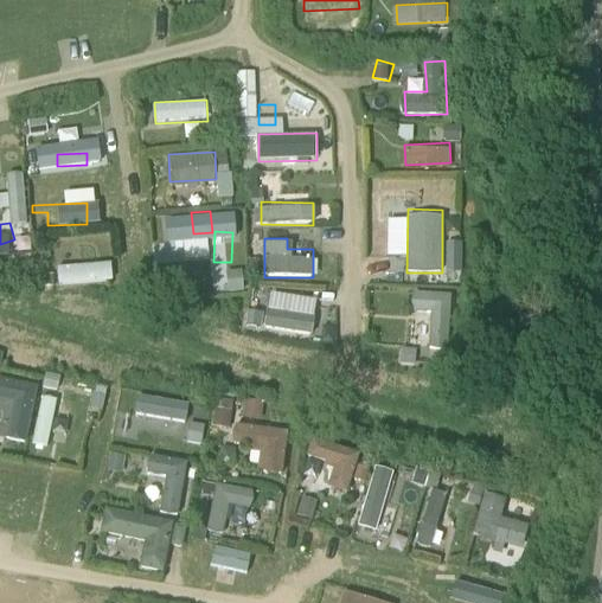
[(109,255),(57,257),(57,283),(110,281),(109,255)]
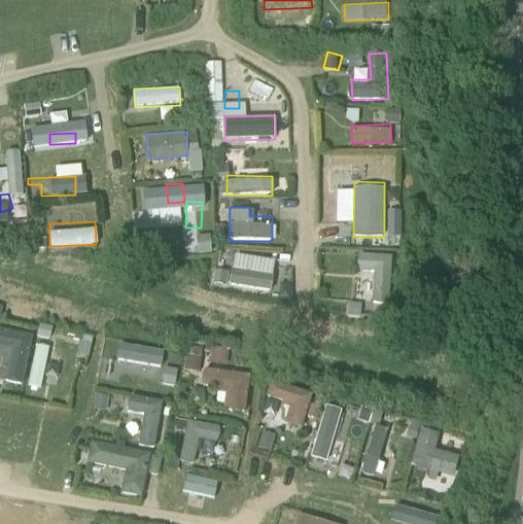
[(374,302),(389,303),(390,250),(360,249),(359,268),(375,268),(374,302)]
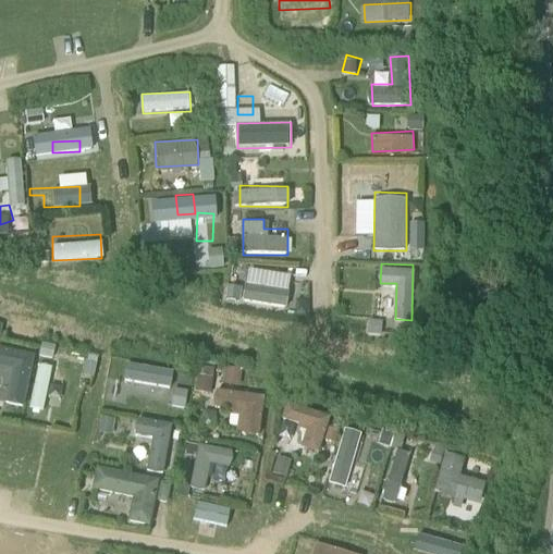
[(243,286),(242,304),(285,306),(286,288),(243,286)]
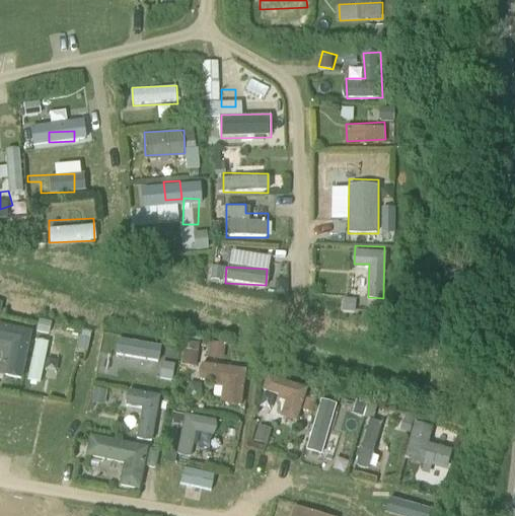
[(351,306),(370,303),(368,290),(349,292),(351,306)]
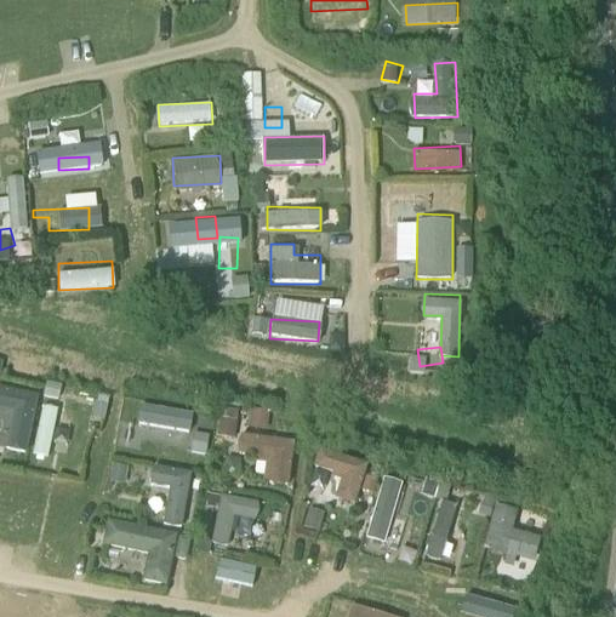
[(0,440),(30,444),(36,398),(0,393),(0,440)]
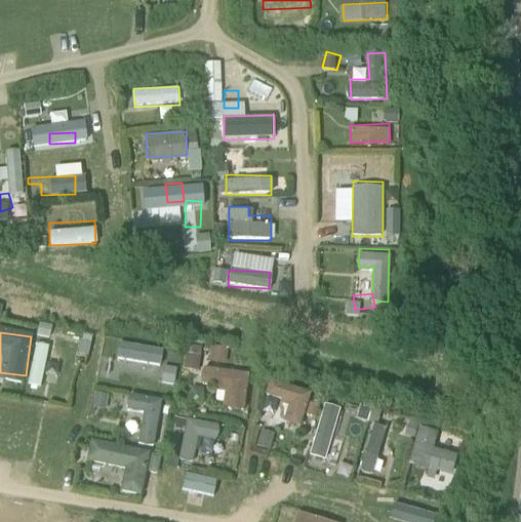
[(90,356),(90,338),(34,336),(34,354),(90,356)]
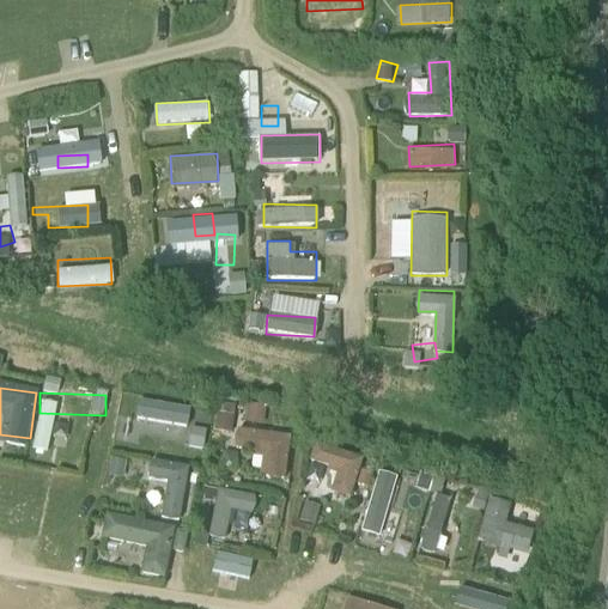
[(287,473),(286,432),(262,432),(262,420),(239,421),(238,408),(218,409),(219,450),(261,449),(262,474),(287,473)]
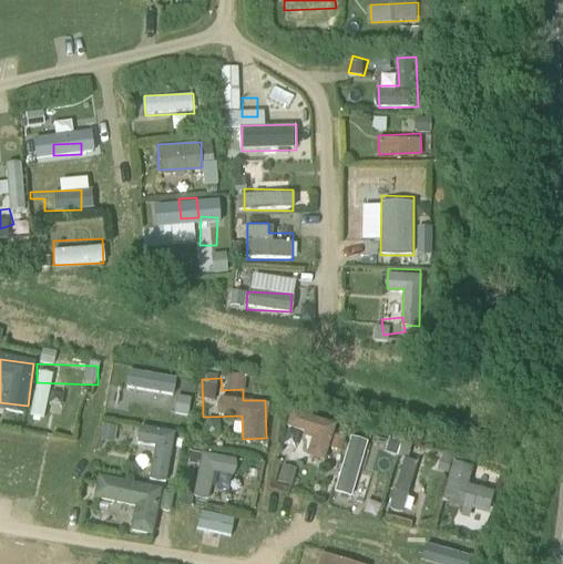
[(36,386),(33,401),(61,406),(63,390),(36,386)]
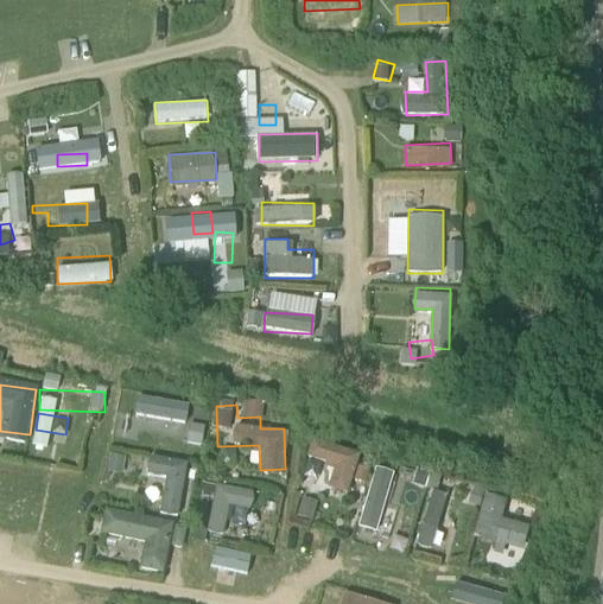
[(324,477),(323,479),(347,489),(360,455),(316,438),(303,469),(324,477)]
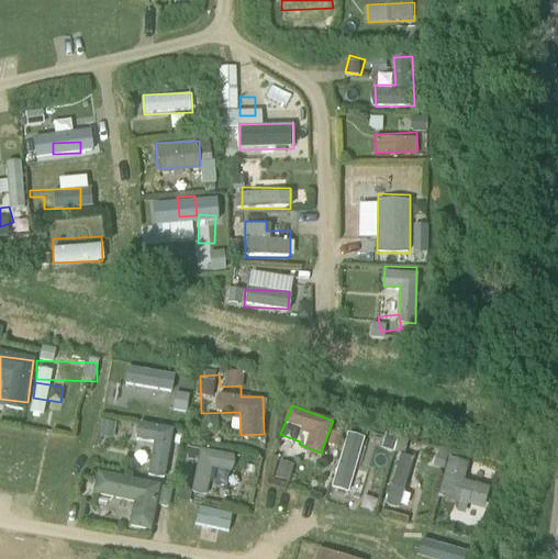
[(148,476),(166,479),(176,429),(140,422),(136,439),(156,444),(148,476)]
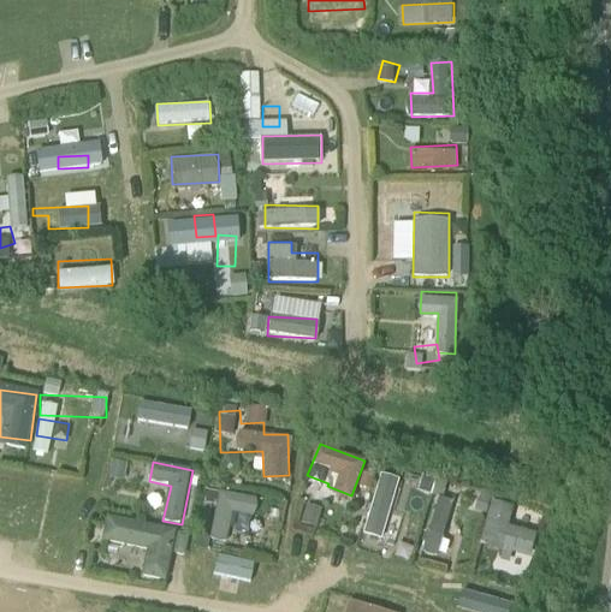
[(404,528),(419,483),(386,473),(367,533),(390,540),(395,524),(404,528)]
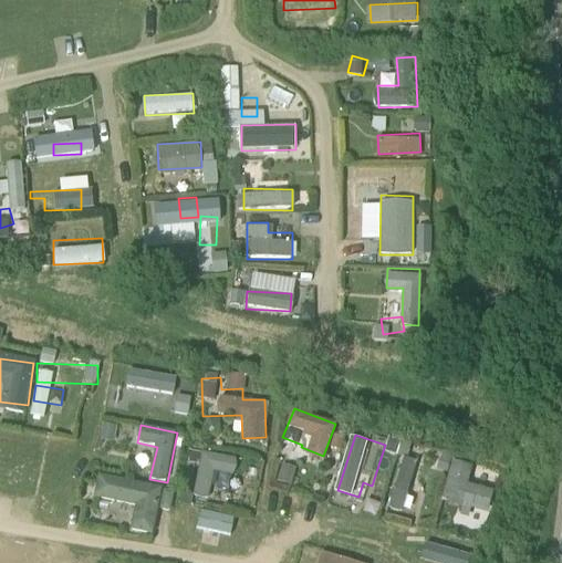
[(289,444),(283,458),(298,465),(303,450),(289,444)]
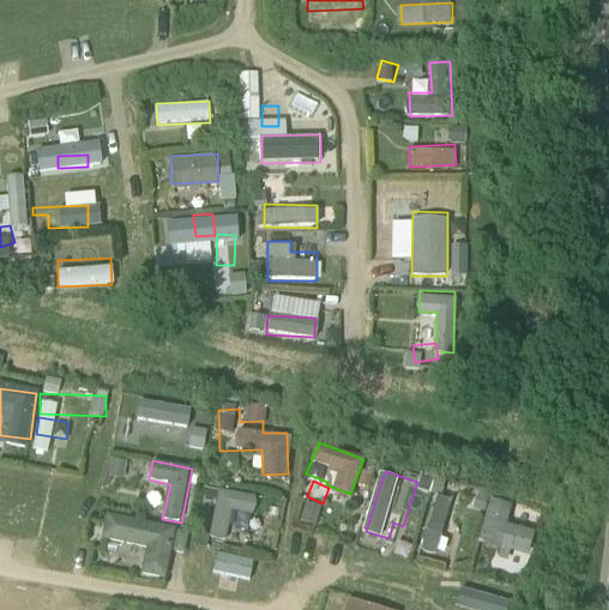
[(444,551),(454,493),(436,489),(426,548),(444,551)]
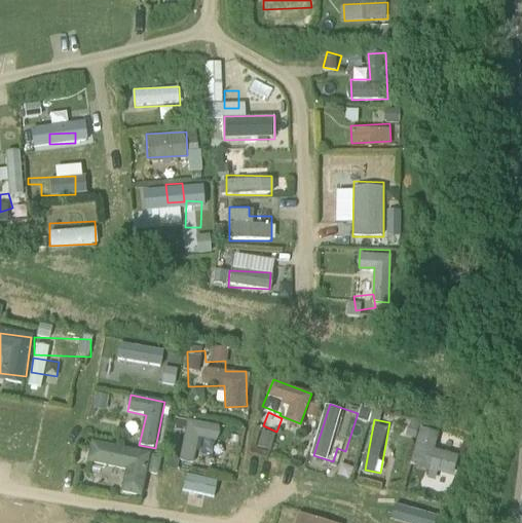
[(217,440),(218,423),(182,421),(180,450),(200,451),(201,439),(217,440)]
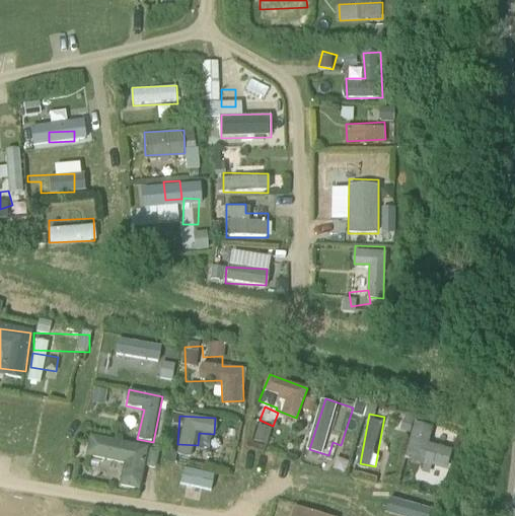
[(131,443),(125,481),(143,484),(149,446),(131,443)]
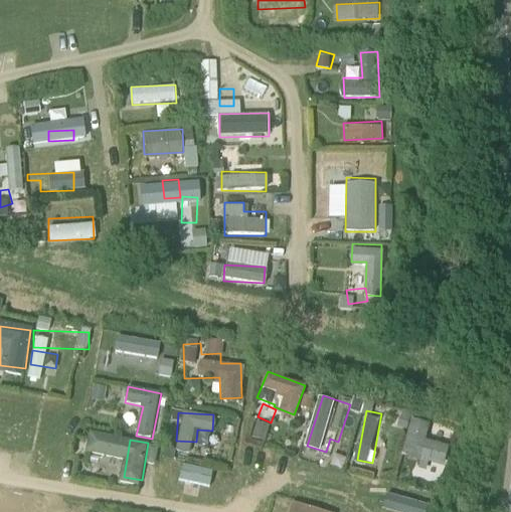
[(185,489),(218,497),(221,483),(188,476),(185,489)]
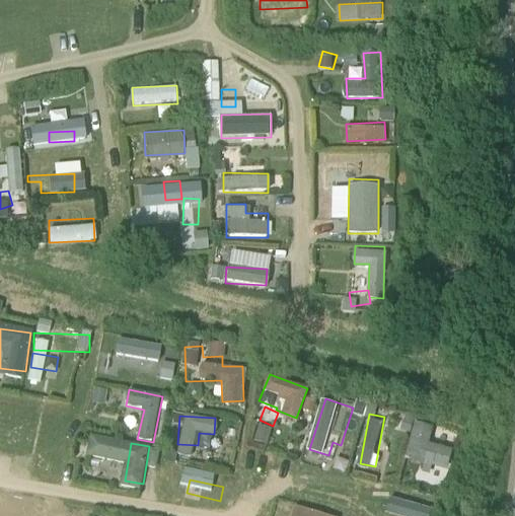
[(394,515),(424,515),(424,507),(395,505),(394,515)]
